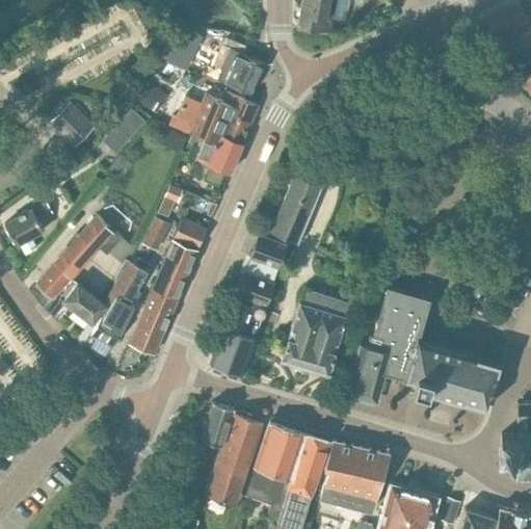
[(337,0),(302,0),(297,30),(329,34),(337,0)]
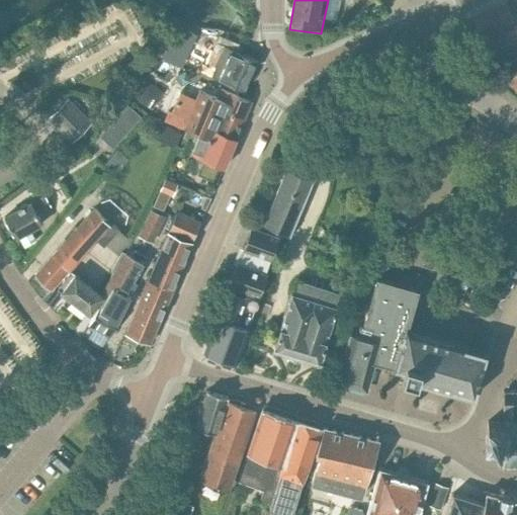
[(516,25),(507,5),(474,20),(486,48),(516,32),(516,25)]
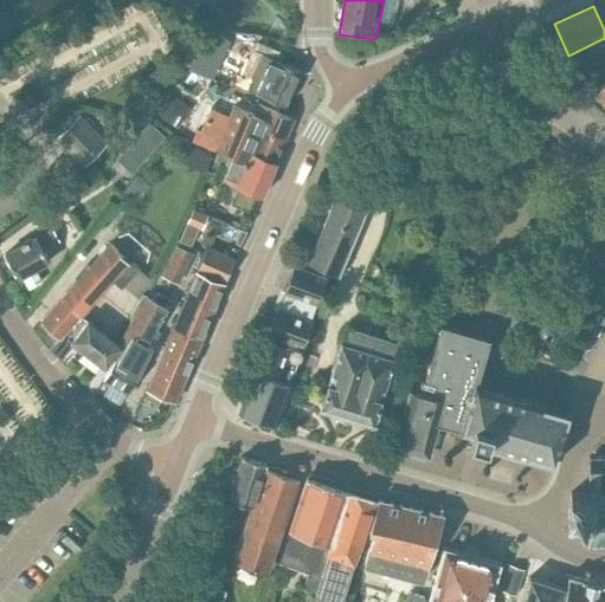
[(197,57),(192,66),(193,68),(211,76),(212,76),(217,66),(218,68),(229,44),(207,34),(197,57)]
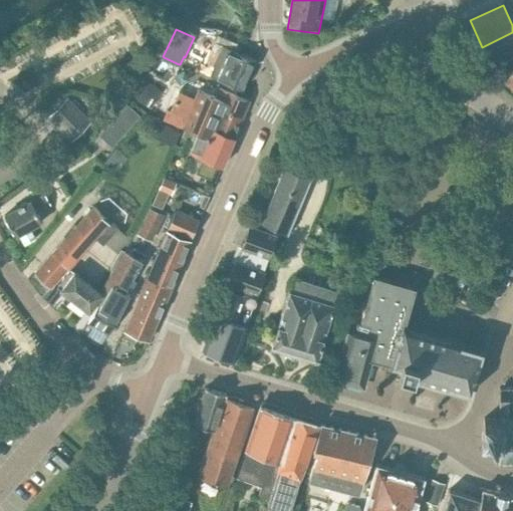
[(208,65),(217,70),(213,80),(243,94),(256,63),(240,56),(243,48),(230,43),(219,39),(208,65)]
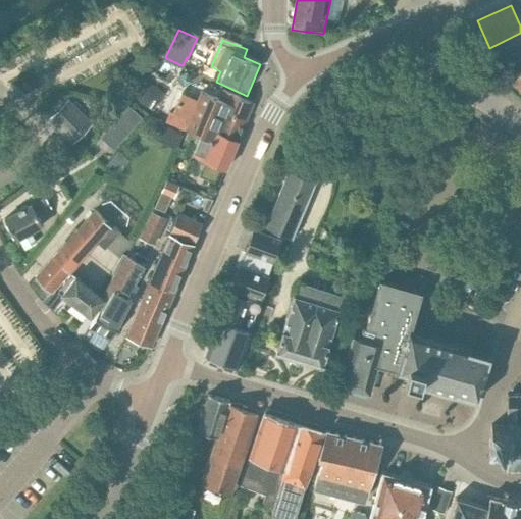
[(520,71),(511,84),(520,91),(520,71)]
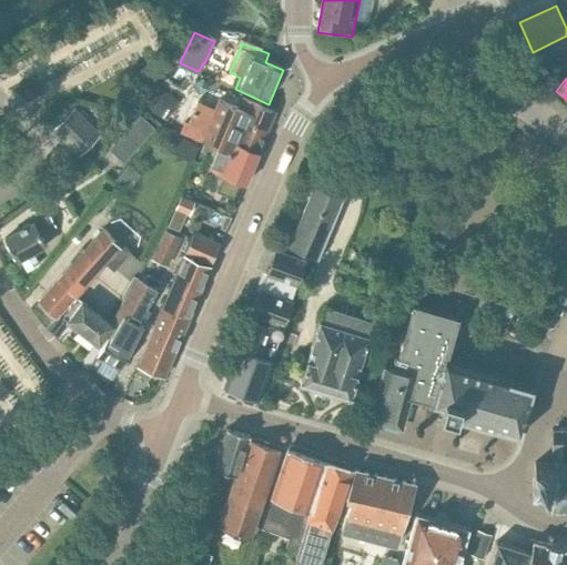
[(181,137),(180,140),(192,144),(192,143),(194,141),(204,144),(205,143),(206,144),(233,154),(238,147),(260,155),(276,114),(252,104),(242,100),(239,110),(219,101),(215,111),(200,104),(190,125),(186,124),(185,124),(181,137)]
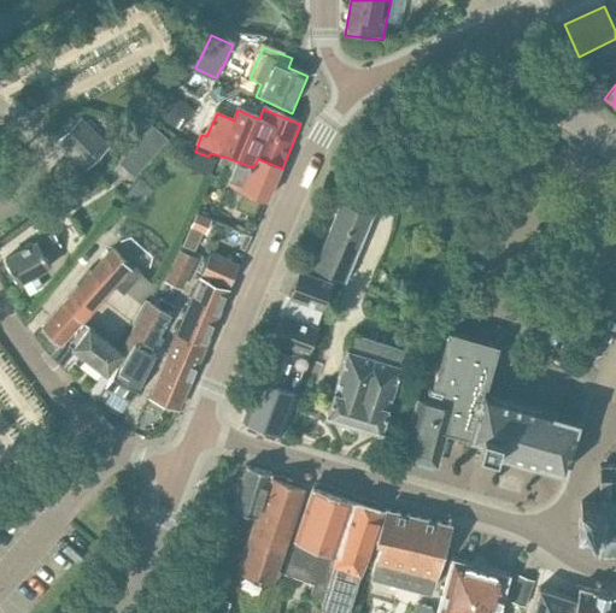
[(81,121),(59,143),(87,172),(110,149),(81,121)]
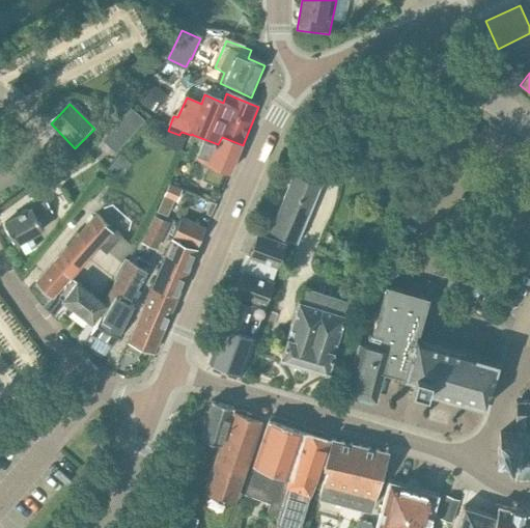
[(129,109),(101,141),(113,153),(142,120),(129,109)]
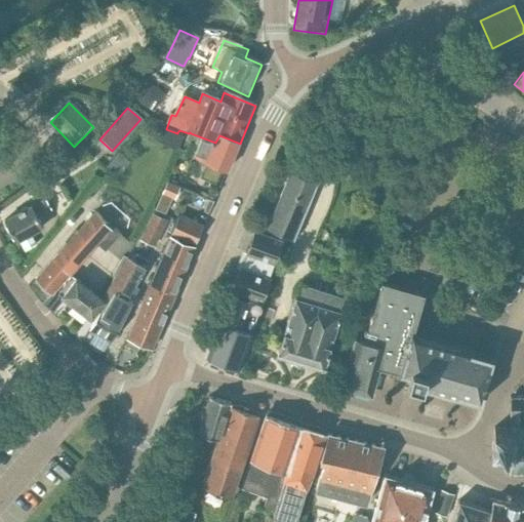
[(185,138),(166,128),(167,127),(151,119),(146,129),(159,135),(157,143),(177,153),(185,138)]
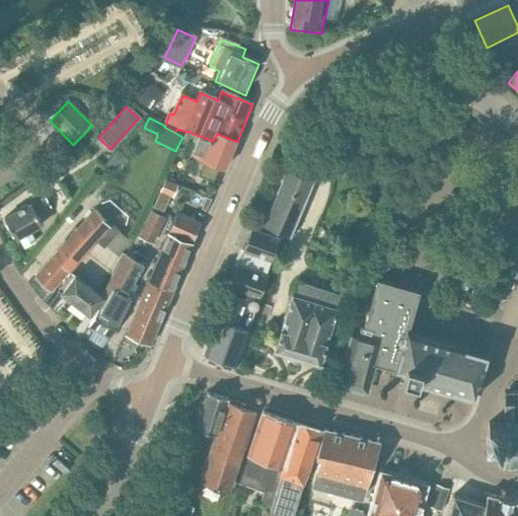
[(186,137),(185,140),(186,141),(192,144),(196,146),(192,155),(199,158),(206,161),(222,168),(225,169),(237,142),(217,134),(213,141),(189,132),(186,137)]
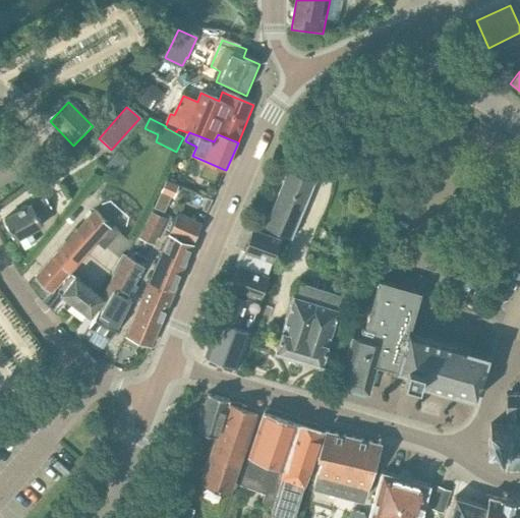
[(185,140),(177,158),(185,161),(192,145),(186,141),(185,140)]
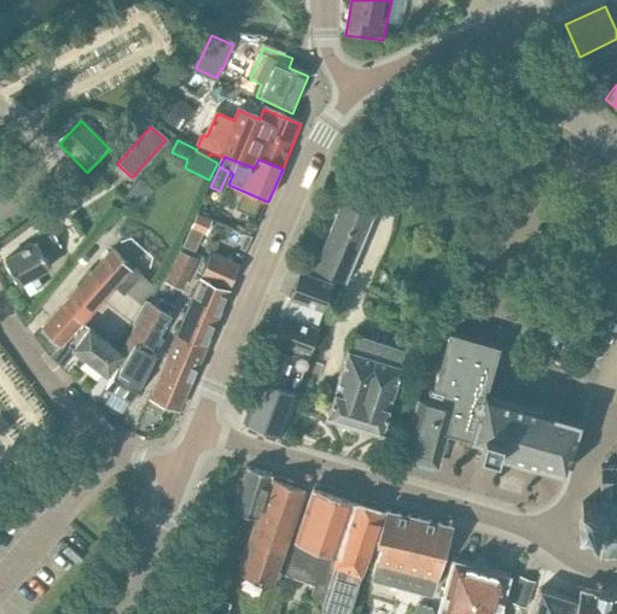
[(237,188),(230,205),(238,209),(243,197),(245,192),(237,188)]
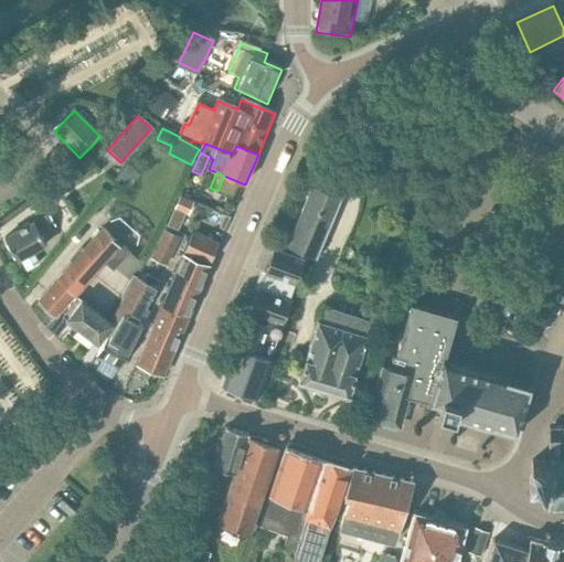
[(217,191),(216,192),(234,201),(240,188),(242,183),(224,176),(222,180),(217,191)]
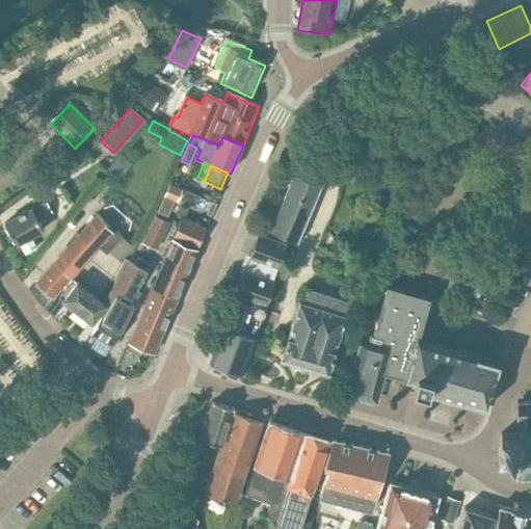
[(294,177),(270,233),(297,243),(320,187),(294,177)]
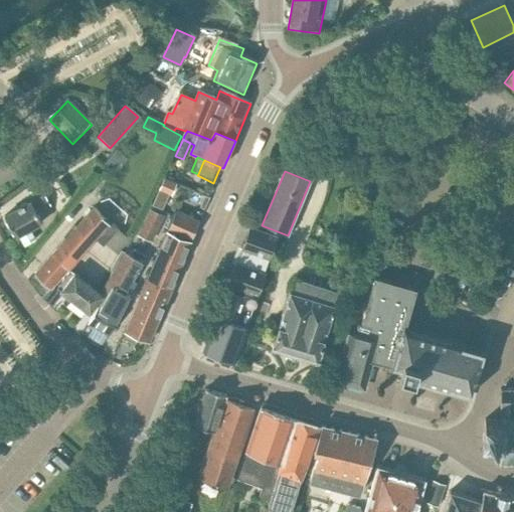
[(40,179),(35,183),(40,190),(45,186),(40,179)]
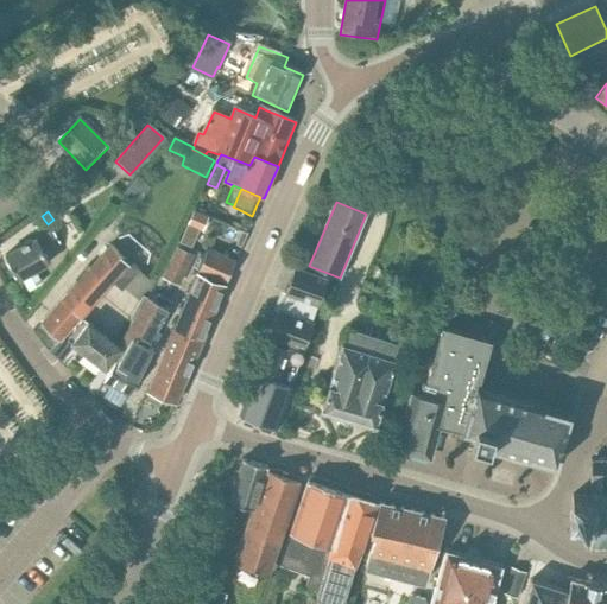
[(195,213),(181,243),(193,249),(201,231),(202,231),(208,218),(207,217),(195,213)]
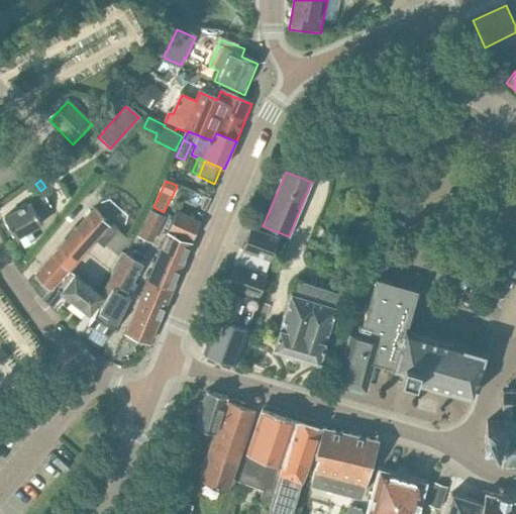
[(35,184),(28,188),(33,196),(40,191),(35,184)]
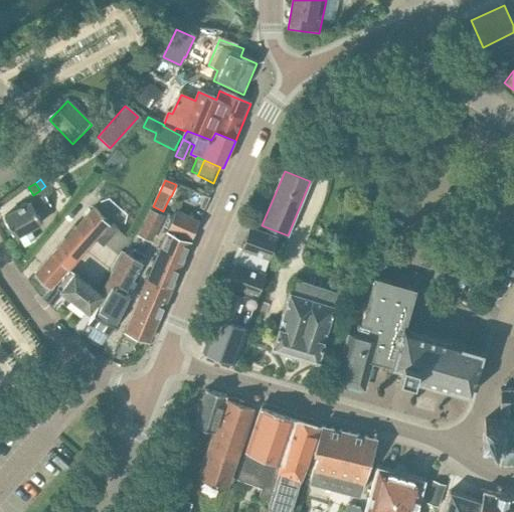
[(17,239),(20,237),(25,248),(37,241),(31,231),(43,224),(38,214),(51,207),(45,196),(32,203),(5,218),(17,239)]
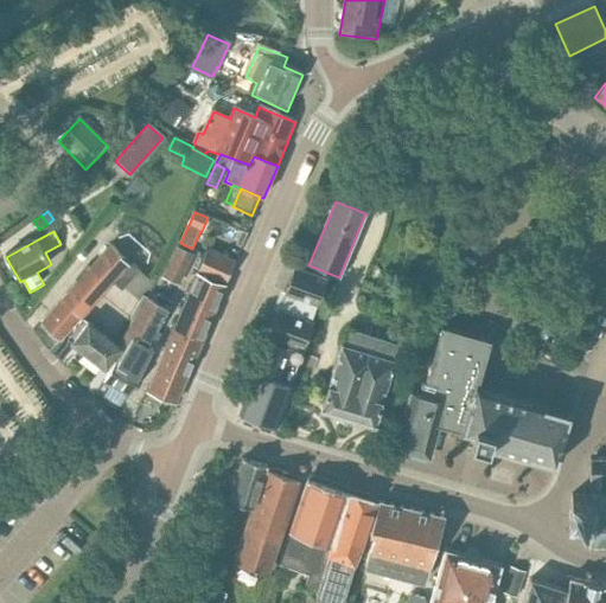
[(82,281),(43,325),(52,334),(50,338),(58,346),(64,339),(84,316),(113,284),(119,290),(122,293),(126,289),(140,302),(154,284),(151,281),(140,273),(131,264),(112,248),(88,275),(84,271),(78,278),(82,281)]
